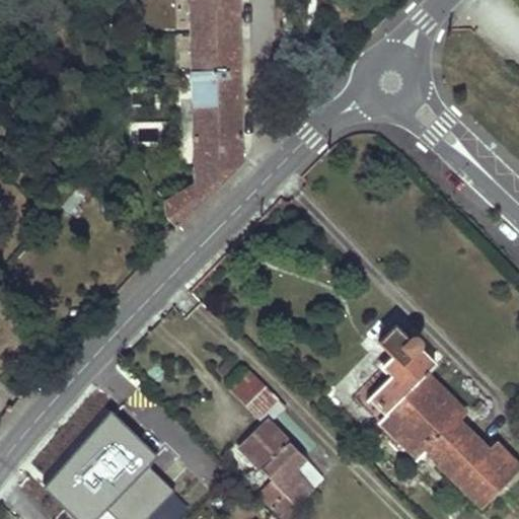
[(190,0),(195,184),(176,195),(158,206),(177,227),(243,162),(238,0),(190,0)]
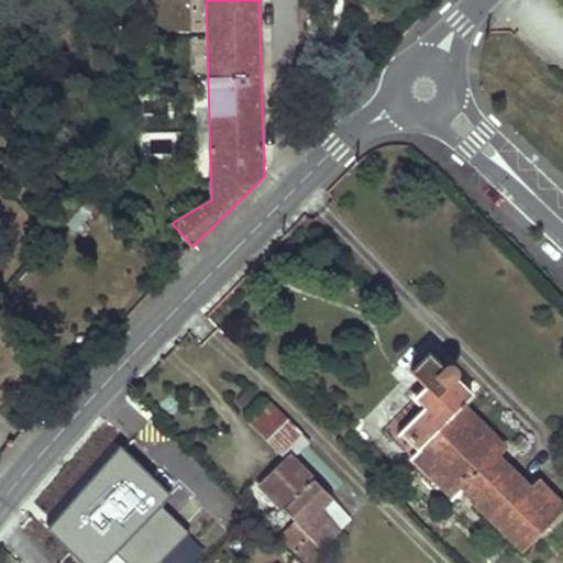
[(521,551),(562,508),(562,507),(539,483),(531,489),(497,456),(504,449),(462,407),(471,398),(454,381),(455,375),(455,372),(455,371),(453,368),(451,367),(448,367),(444,368),(442,370),(428,355),(410,372),(426,386),(414,397),(423,408),(400,431),(419,450),(411,456),(452,499),(461,490),(521,551)]
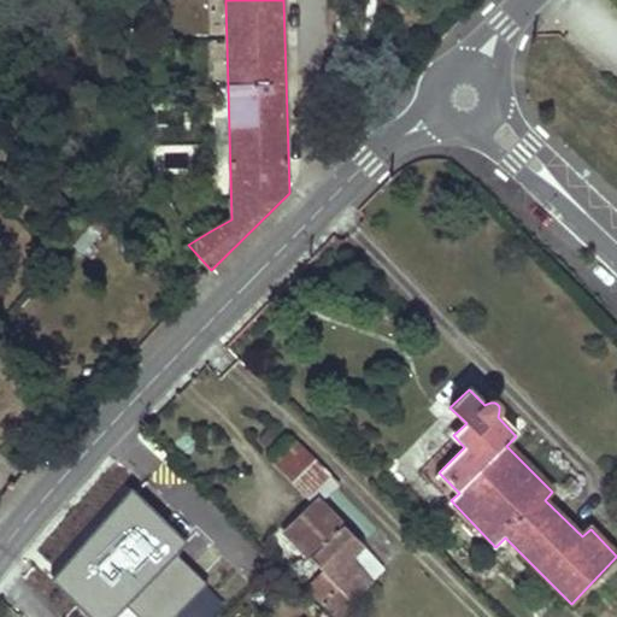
[(297,442),(274,465),(313,505),(315,507),(318,503),(338,485),(297,442)]
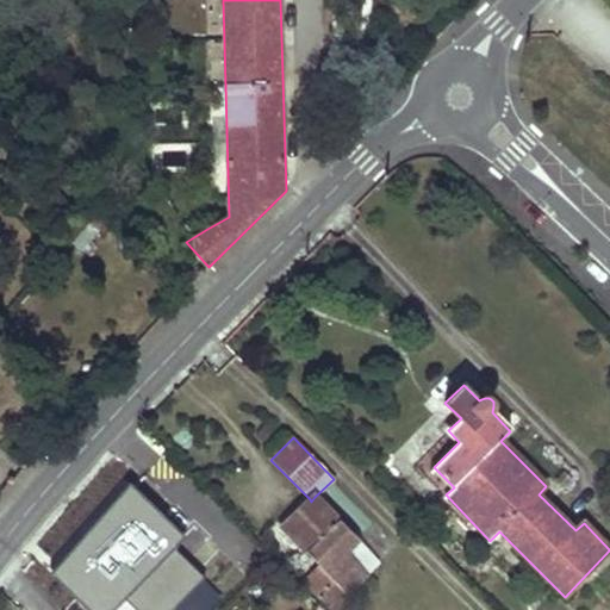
[(570,479),(564,474),(556,481),(562,486),(570,479)]
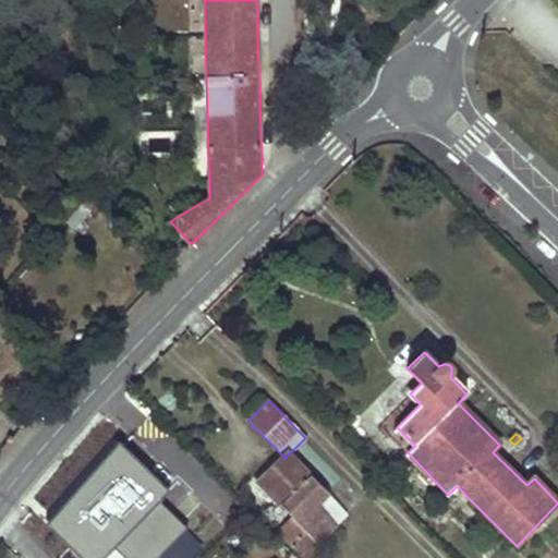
[(118,443),(46,524),(80,557),(157,557),(186,528),(158,500),(168,490),(118,443)]
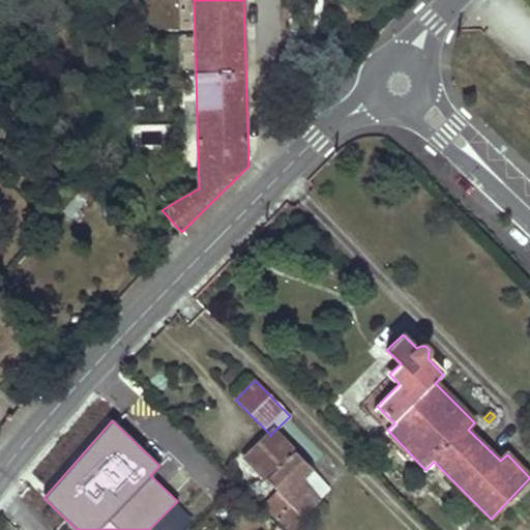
[(275,442),(282,440),(273,432),(270,436),(269,434),(259,444),(266,450),(275,442)]
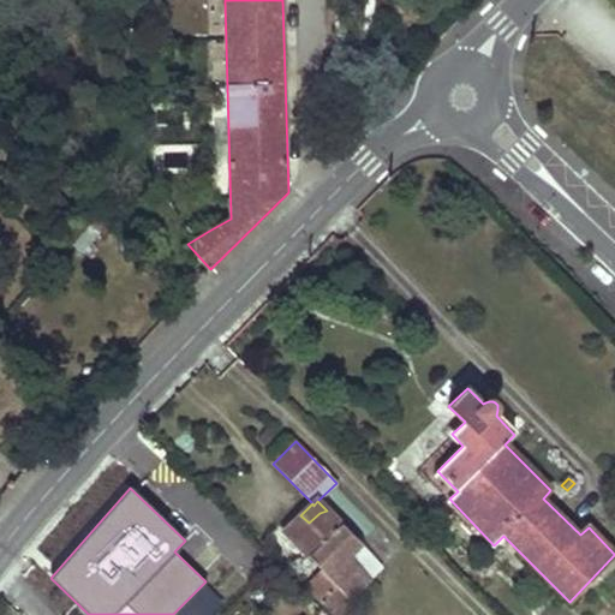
[(309,523),(300,515),(284,532),(321,569),(304,585),(333,614),(334,614),(371,579),(348,557),(360,545),(327,511),(320,513),(309,523)]
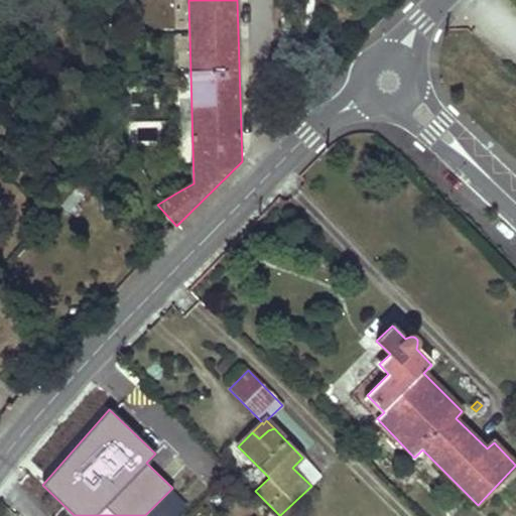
[(320,476),(302,458),(292,468),(311,486),(320,476)]
